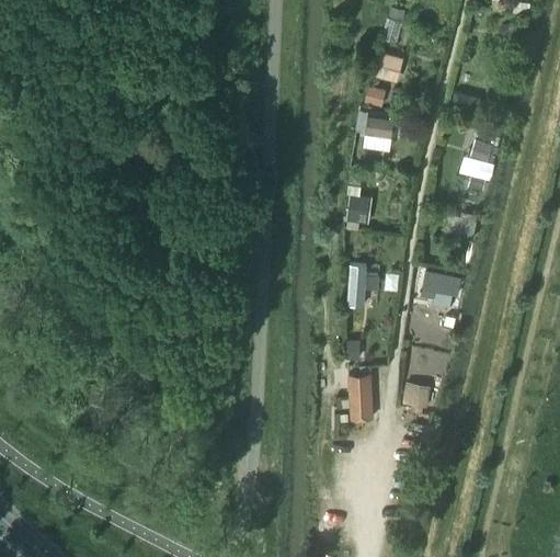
[(379,53),(373,77),(397,82),(402,59),(379,53)]
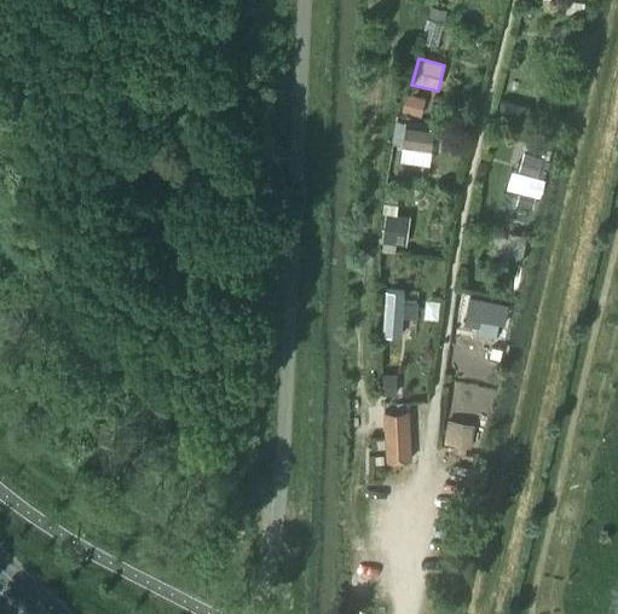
[(421,116),(423,100),(405,98),(404,115),(421,116)]
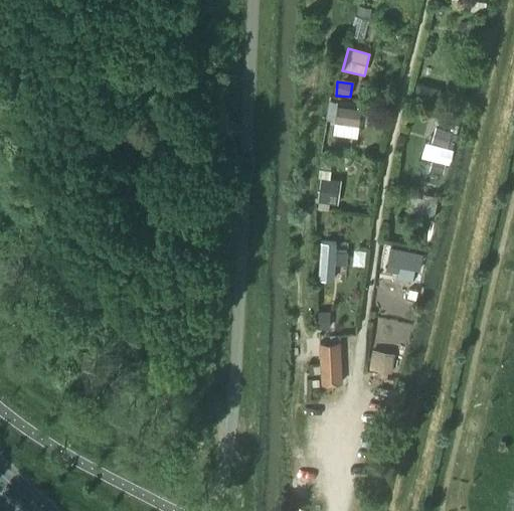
[(335,138),(359,139),(360,107),(336,106),(335,138)]
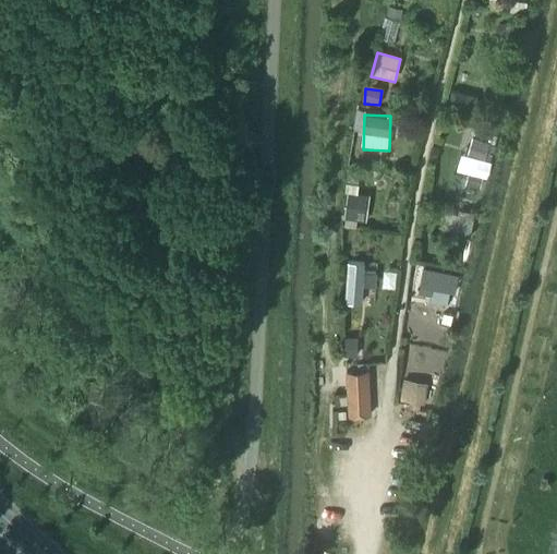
[(469,140),(462,170),(489,177),(496,145),(469,140)]
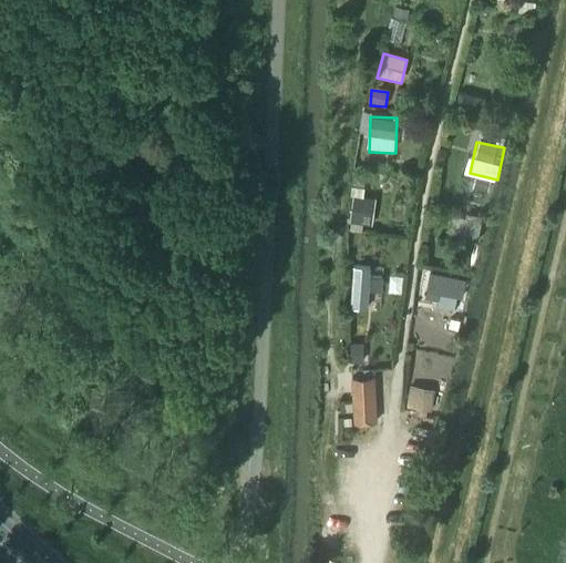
[(374,226),(374,198),(352,198),(351,225),(374,226)]
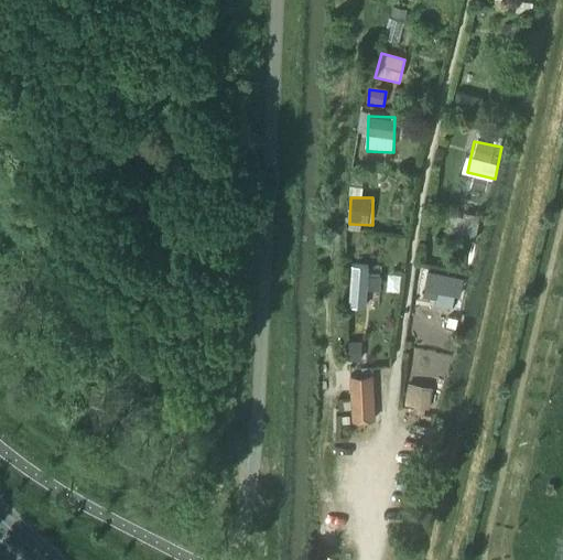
[(477,237),(478,218),(453,217),(452,236),(477,237)]
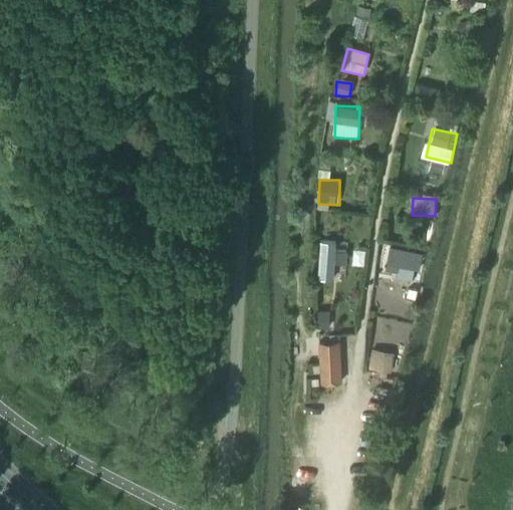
[(333,246),(319,245),(316,282),(331,283),(333,246)]
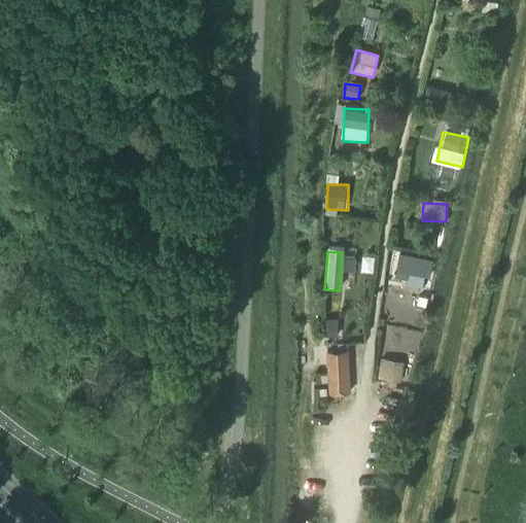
[(431,264),(398,256),(393,279),(407,282),(408,277),(427,281),(431,264)]
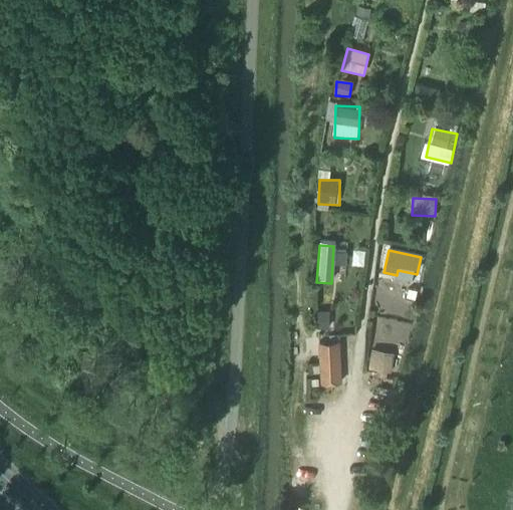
[(338,345),(318,346),(319,387),(340,386),(338,345)]
